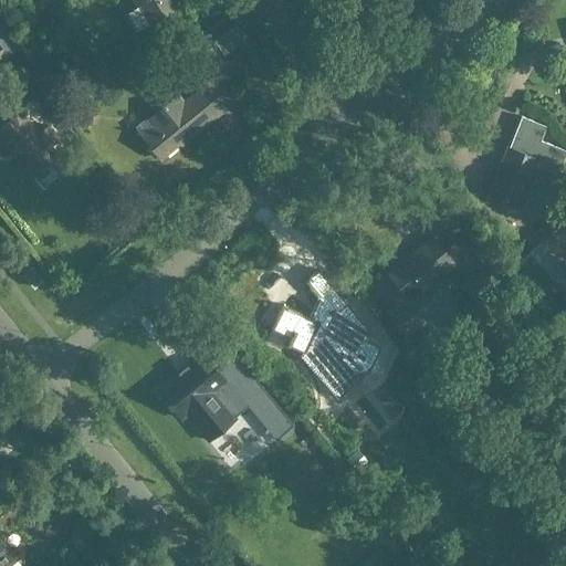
[(134,0),(149,25),(178,9),(171,0),(134,0)]
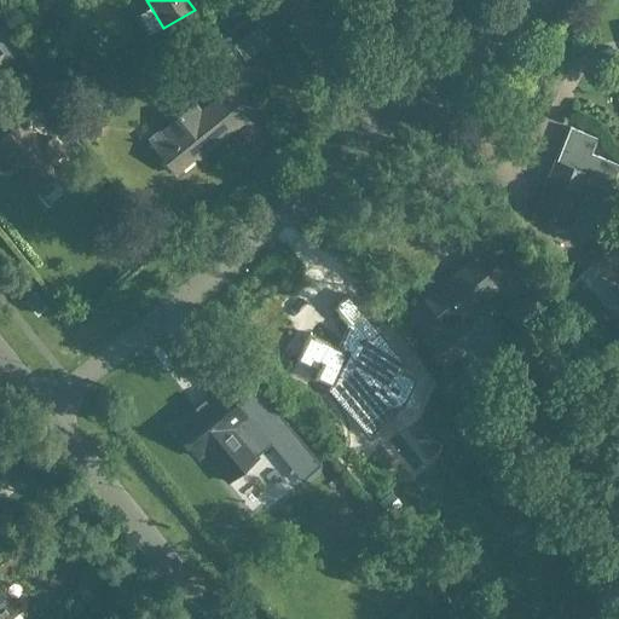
[(0,69),(10,62),(0,50),(0,69)]
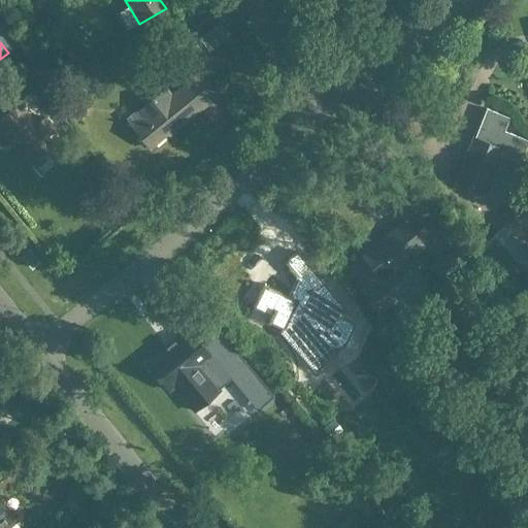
[(78,73),(63,81),(70,93),(85,84),(78,73)]
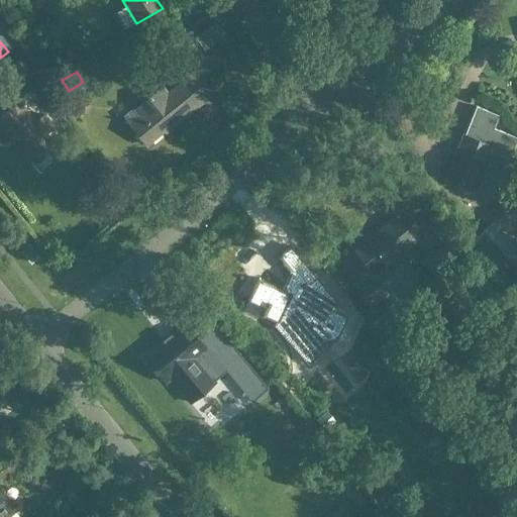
[(162,88),(135,110),(140,117),(130,125),(147,145),(165,131),(166,132),(205,100),(187,79),(168,95),(162,88)]
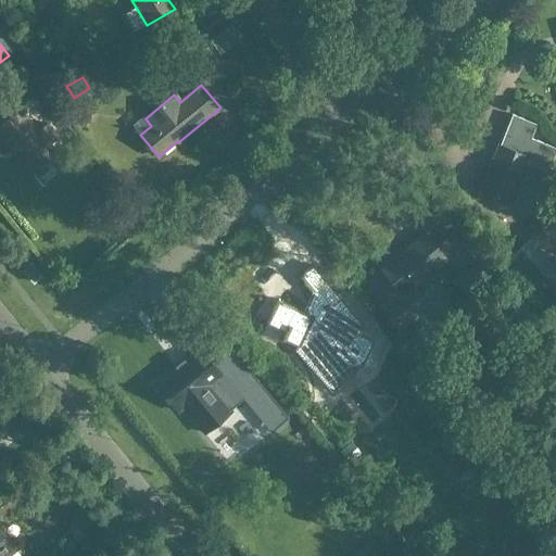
[(77,109),(76,123),(89,124),(90,110),(77,109)]
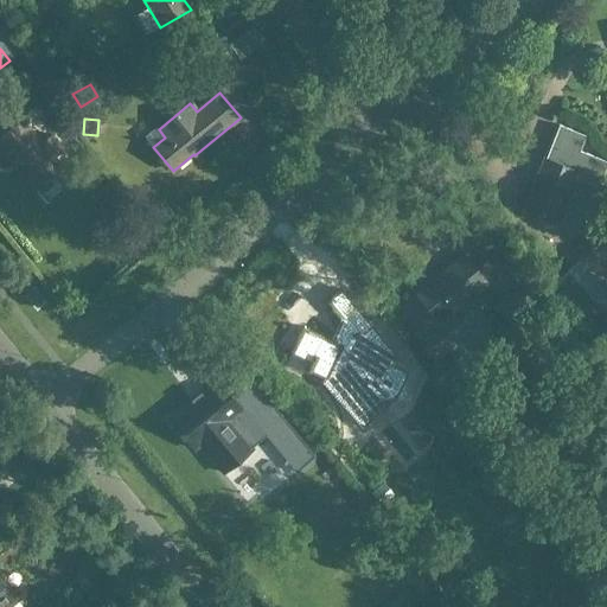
[(53,134),(43,142),(24,120),(0,140),(0,147),(36,190),(63,167),(55,158),(66,149),(53,134)]
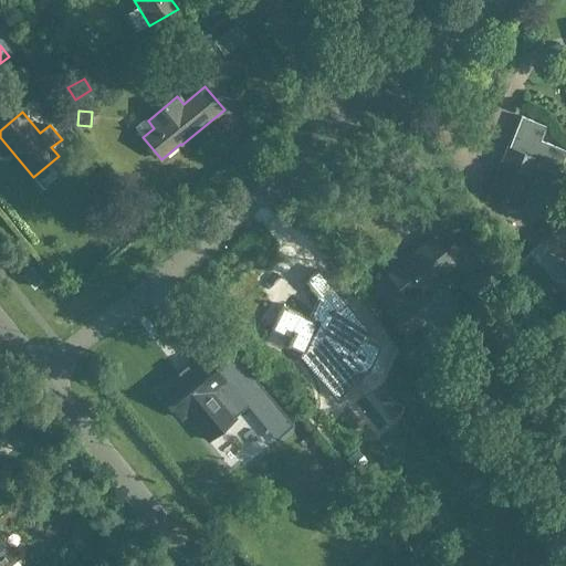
[(519,133),(512,150),(507,148),(489,197),(520,209),(537,167),(558,174),(565,154),(565,150),(541,142),(546,127),(522,117),(515,132),(519,133)]
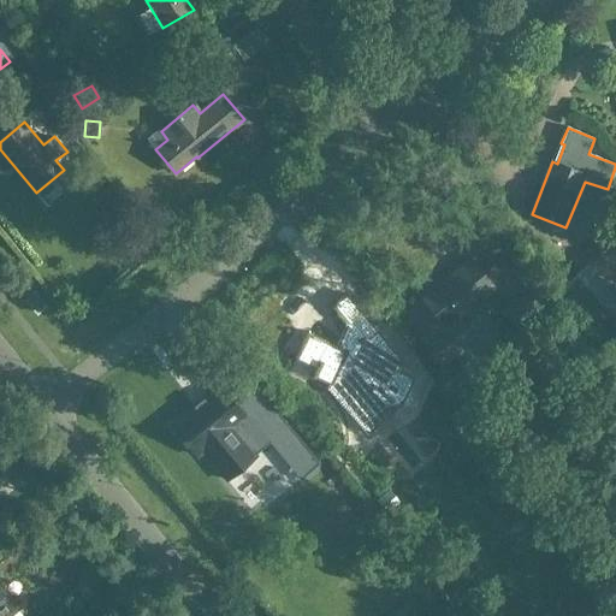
[(484,273),(472,259),(422,300),(445,327),(493,288),(508,304),(527,288),(502,258),(484,273)]
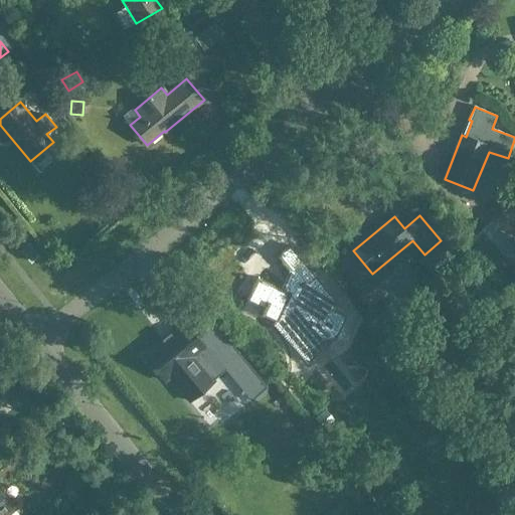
[(513,292),(514,290),(514,251),(489,223),(468,243),(513,292)]
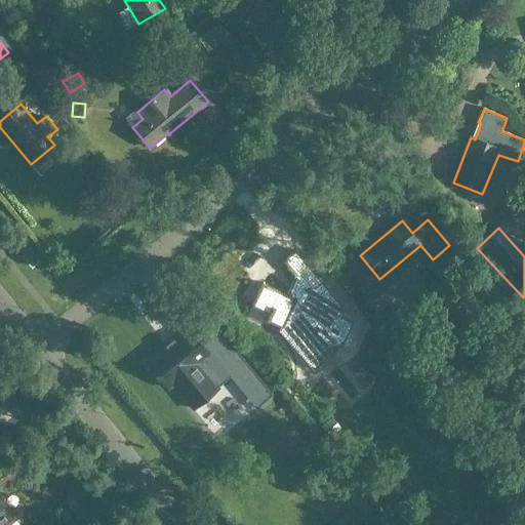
[(298,279),(289,298),(261,285),(252,306),(269,314),(266,321),(269,323),(270,321),(281,326),(280,329),(309,361),(335,338),(342,341),(341,344),(342,344),(353,322),(338,315),(342,307),(295,251),(284,260),(298,279)]
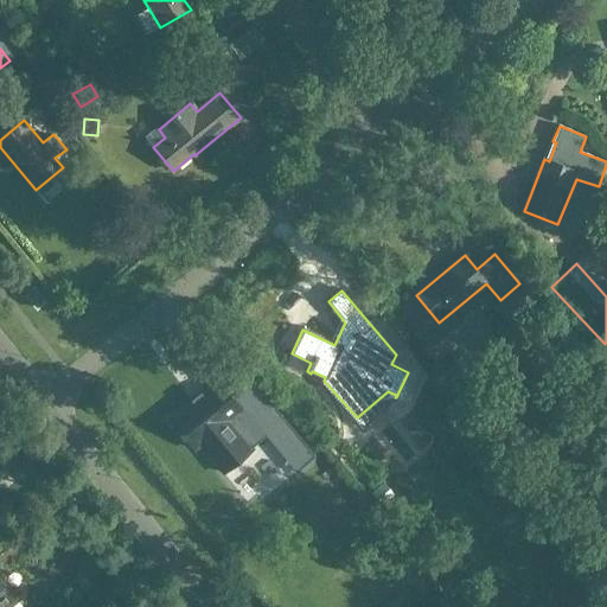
[(195,406),(192,402),(170,420),(195,451),(200,446),(223,474),(253,451),(249,445),(266,432),(288,460),(306,446),(281,415),(279,416),(243,372),(223,388),(221,384),(195,406)]
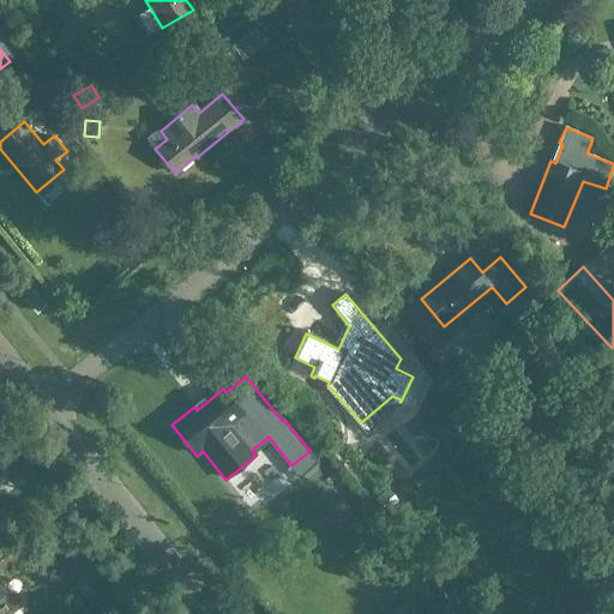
[(0,497),(17,485),(0,463),(0,497)]
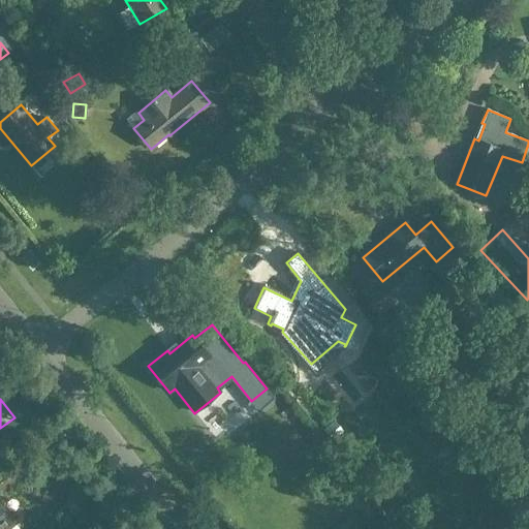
[(334,422),(325,429),(333,438),(342,432),(334,422)]
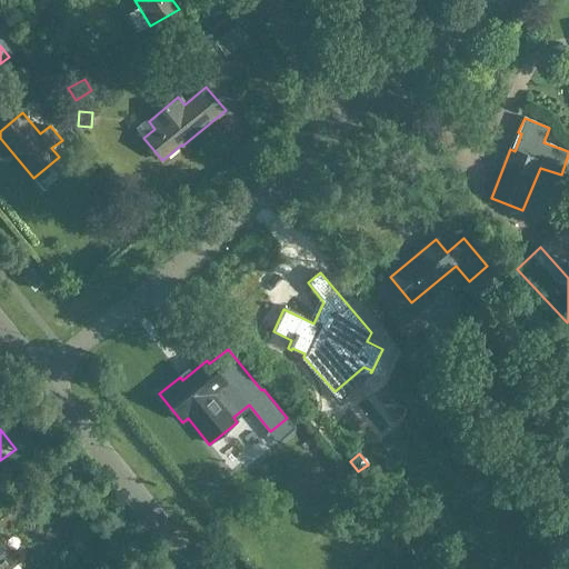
[(7,550),(5,551),(0,545),(0,568),(11,568),(18,563),(21,557),(13,548),(7,550)]
